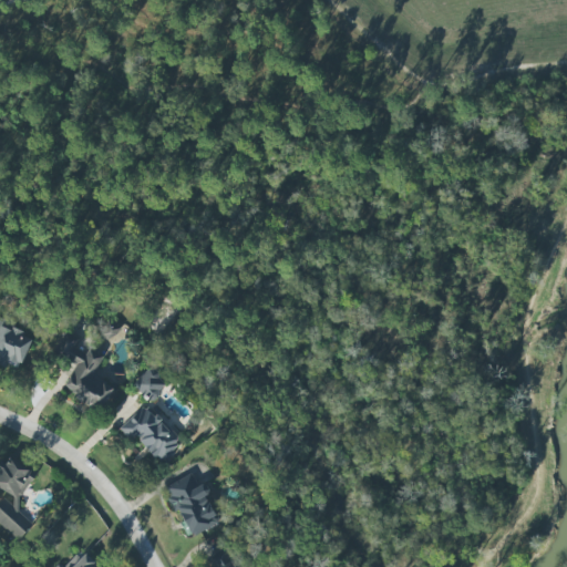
[(0,361),(21,369),(32,333),(0,322),(0,361)]
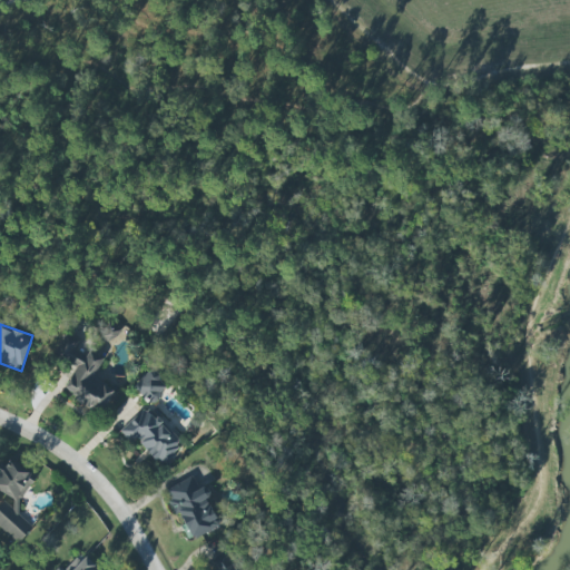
[(108,330),(109,326),(100,324),(98,341),(115,343),(116,331),(108,330)]
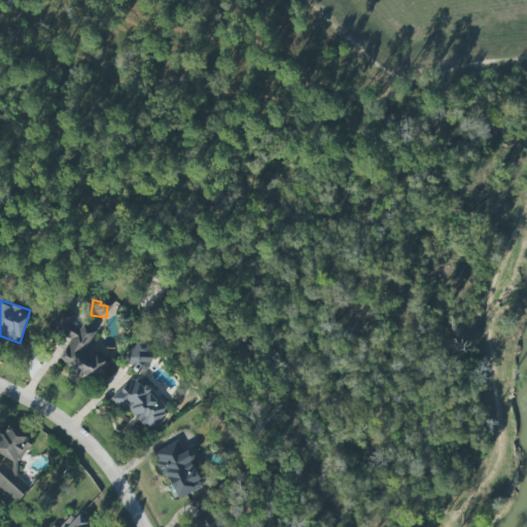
[(104,359),(85,351),(96,327),(61,311),(51,331),(68,339),(57,363),(94,381),(104,359)]
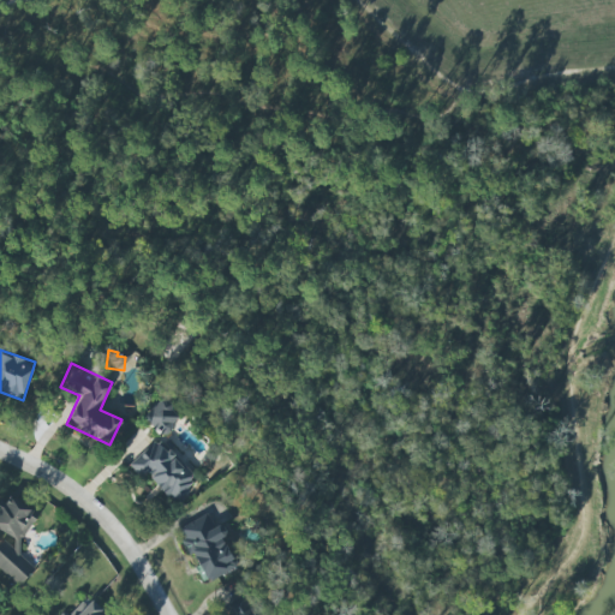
[(161,400),(143,419),(162,436),(180,417),(161,400)]
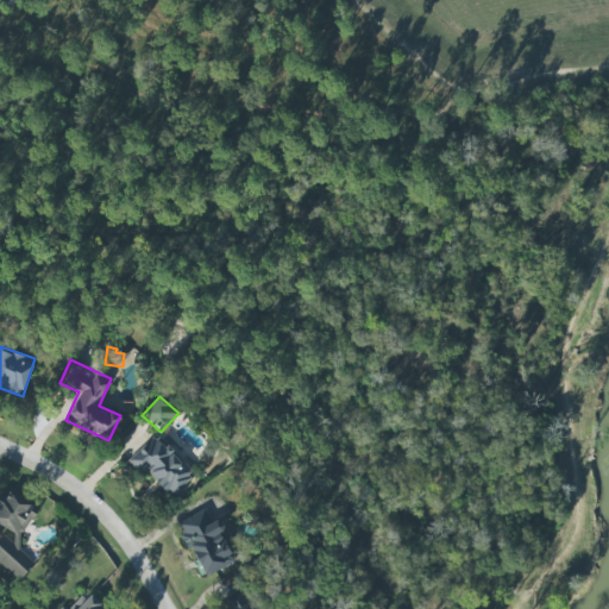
[(126,460),(138,473),(143,469),(169,497),(193,476),(155,434),(126,460)]
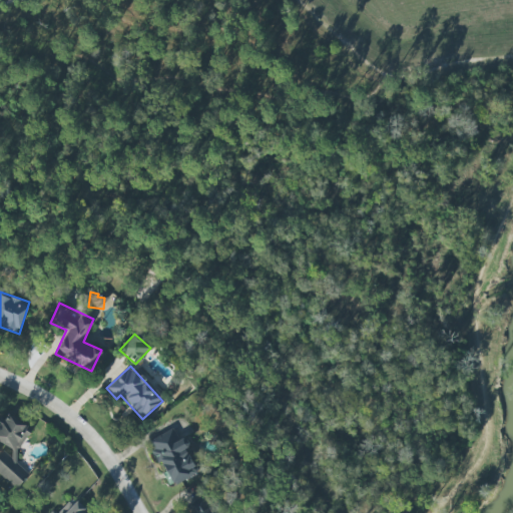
[(0,418),(0,445),(2,447),(0,451),(0,475),(19,486),(27,471),(11,463),(30,429),(3,414),(0,418)]
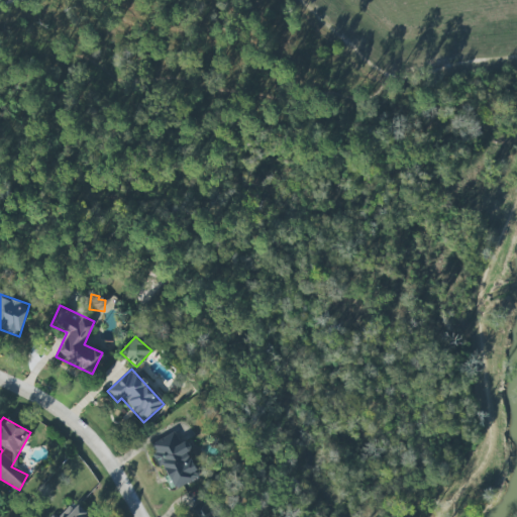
[(186,451),(190,449),(185,440),(179,443),(174,432),(148,444),(170,490),(198,477),(186,451)]
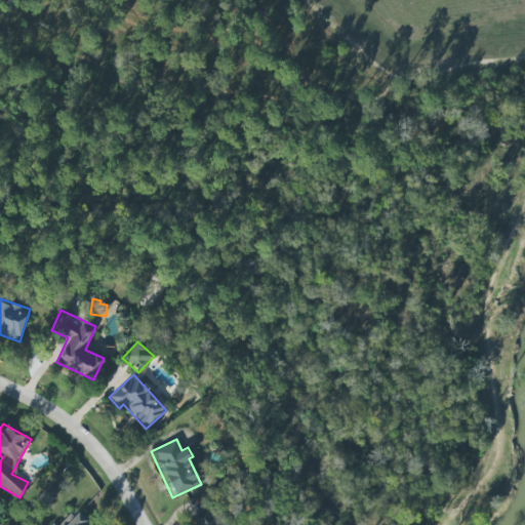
[(213,524),(218,519),(206,506),(200,512),(195,507),(186,516),(195,524),(213,524)]
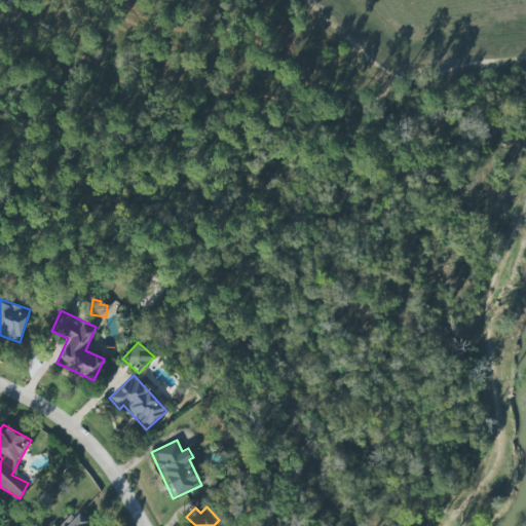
[(48,525),(85,525),(83,524),(84,523),(71,512),(58,525),(53,525),(50,523),(48,525)]
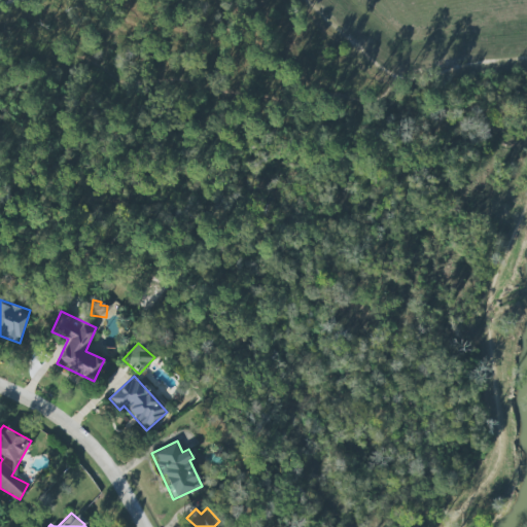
All buildings are outlined.
